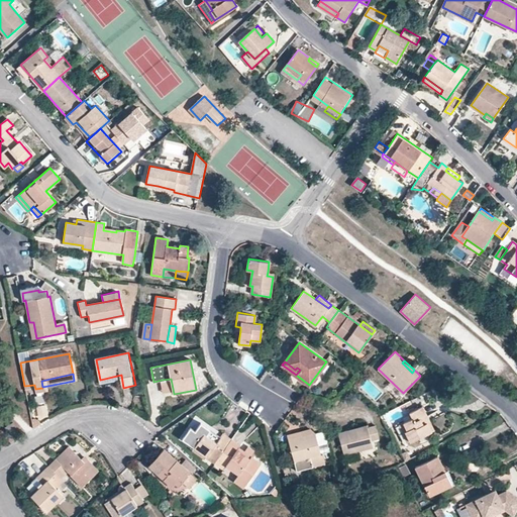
[(171,379),(162,380),(165,396),(174,394),(171,379)]
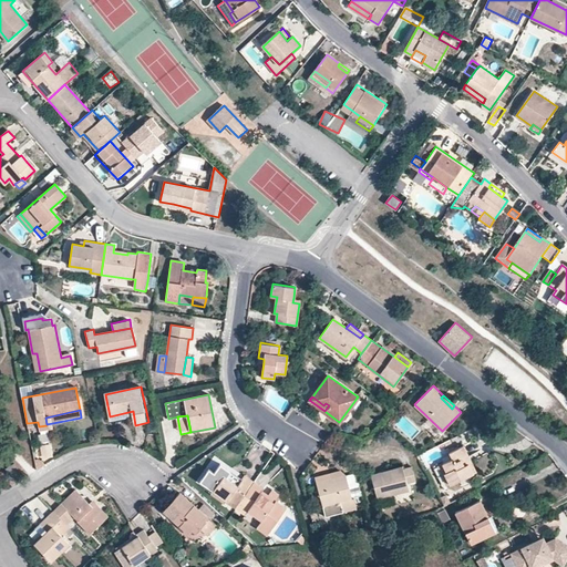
[(42,444),(52,441),(49,432),(40,434),(42,444)]
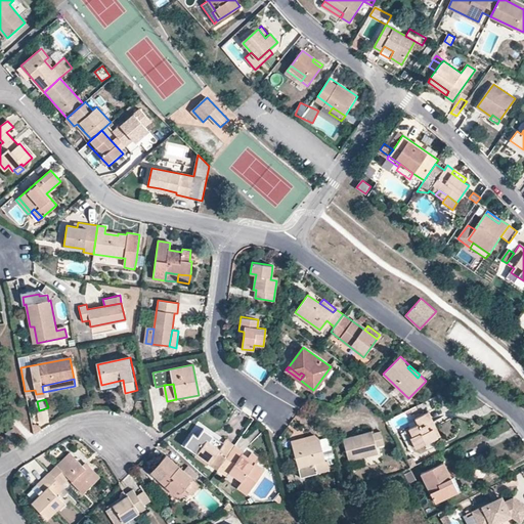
[(37,413),(41,425),(50,422),(46,410),(37,413)]
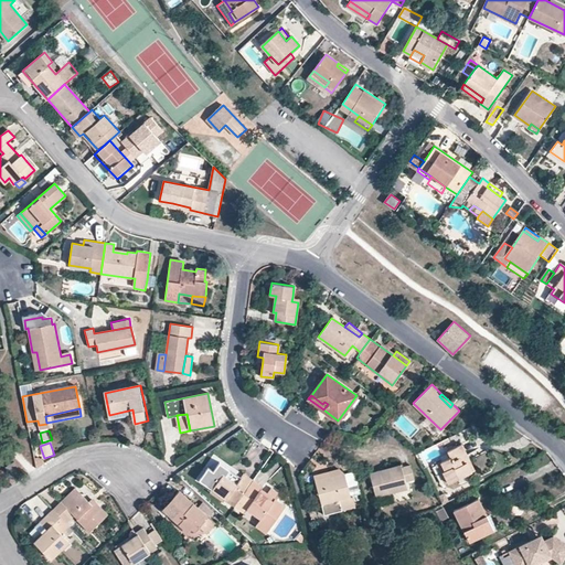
[(448,482),(475,469),(461,444),(448,451),(450,457),(440,461),(445,470),(443,471),(448,482)]
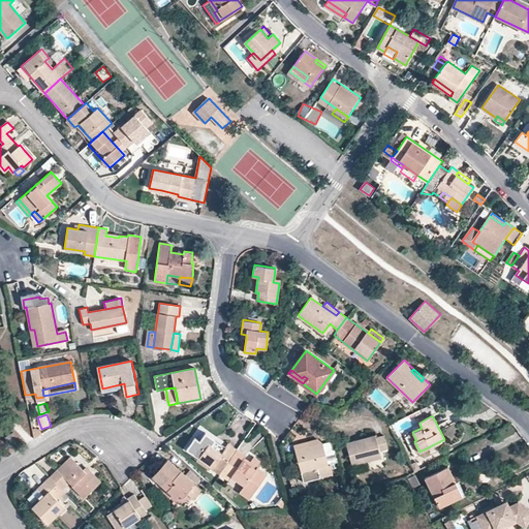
[(36,428),(32,430),(34,439),(41,434),(40,430),(36,428)]
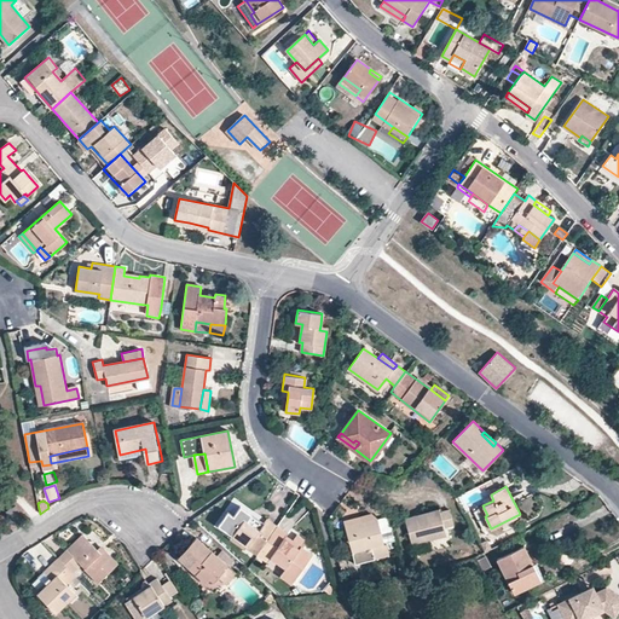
[(487,531),(491,528),(485,516),(487,515),(482,505),(476,509),(487,531)]
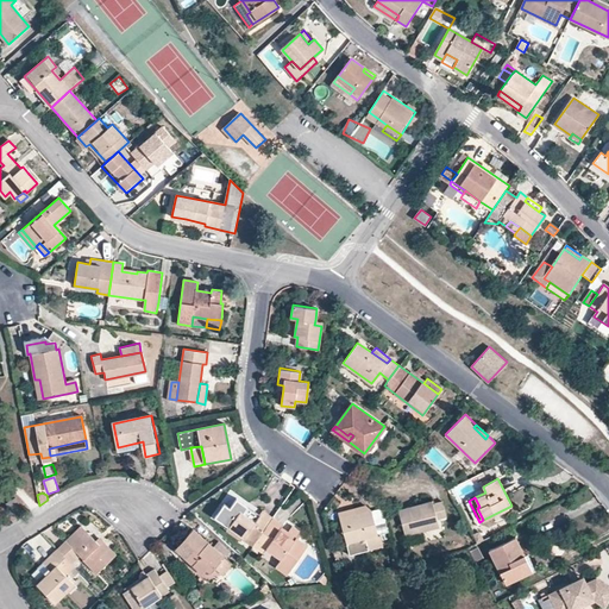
[(13,514),(22,509),(14,498),(7,503),(13,514)]
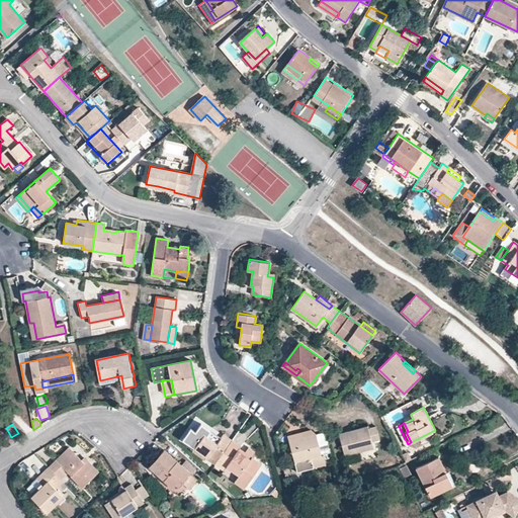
[(211,450),(221,456),(232,440),(224,434),(217,443),(206,436),(210,430),(200,424),(195,431),(187,443),(206,457),(211,450)]
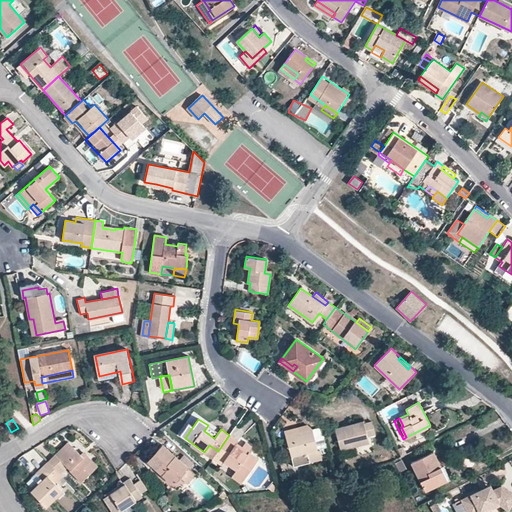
[(347,429),(346,425),(335,429),(340,450),(354,446),(369,442),(368,436),(375,434),(371,421),(364,423),(347,429)]
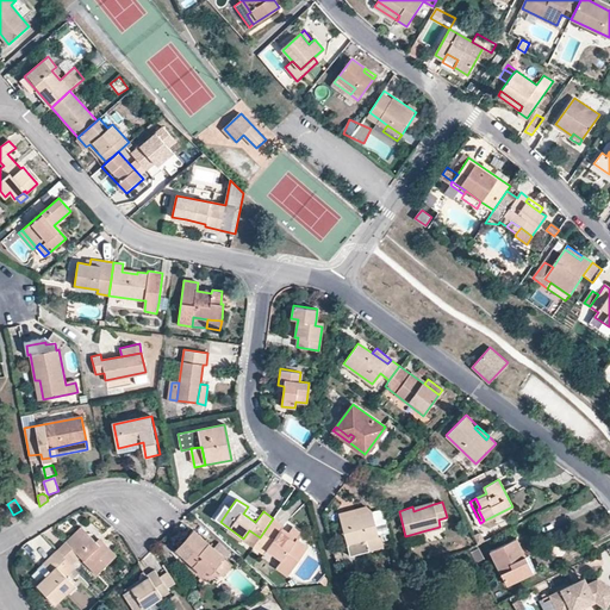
[(433,502),(412,506),(414,511),(434,504),(433,502)]
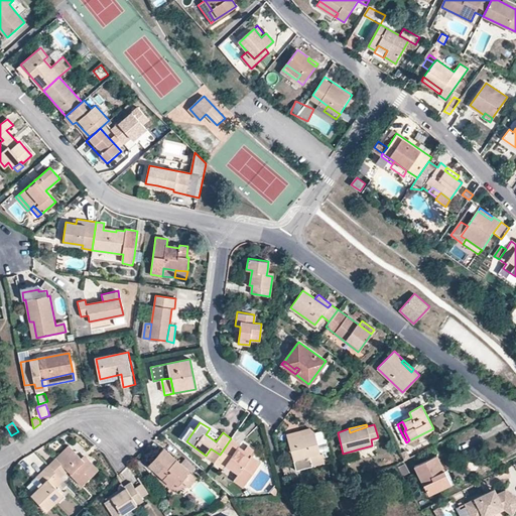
[(186,441),(195,429),(189,425),(180,438),(186,441)]
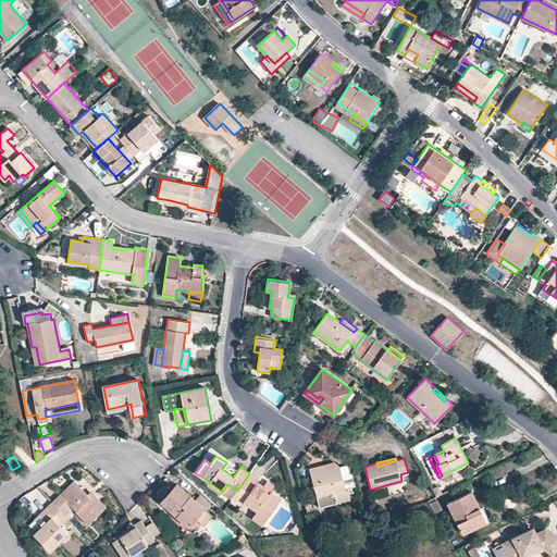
[(311,474),(338,467),(333,461),(309,468),(311,474)]
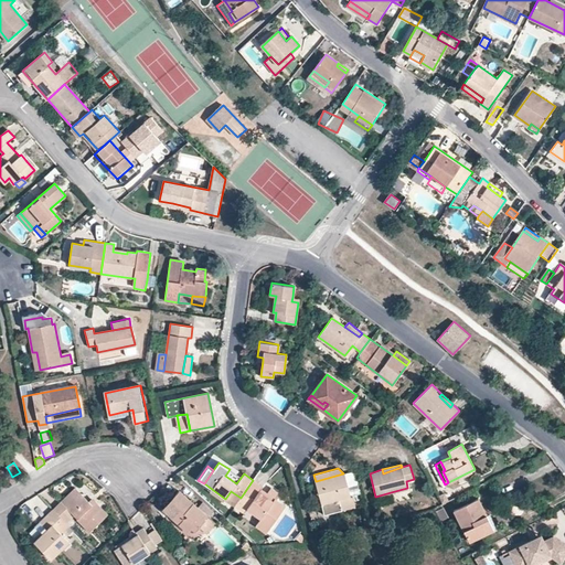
[(350,494),(343,473),(316,481),(323,513),(355,504),(352,494),(350,494)]
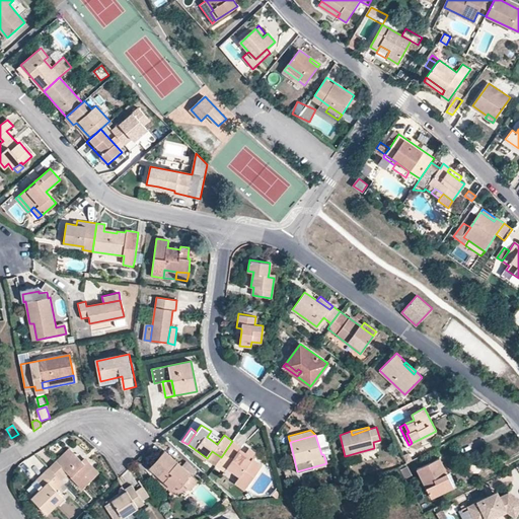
[(252,458),(244,453),(239,449),(240,447),(232,441),(221,457),(228,462),(229,463),(227,466),(240,475),(236,480),(234,484),(244,491),(262,465),(252,458)]
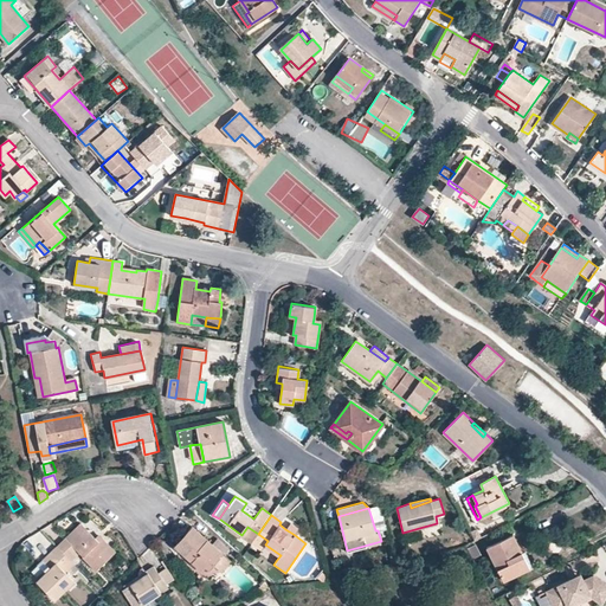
[(81,523),(57,547),(71,561),(79,553),(95,569),(115,550),(102,537),(98,541),(95,537),(81,523)]
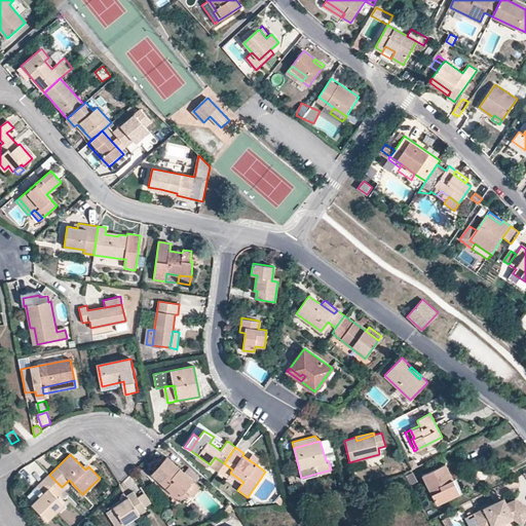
[(248,459),(256,464),(258,462),(250,456),(248,459)]
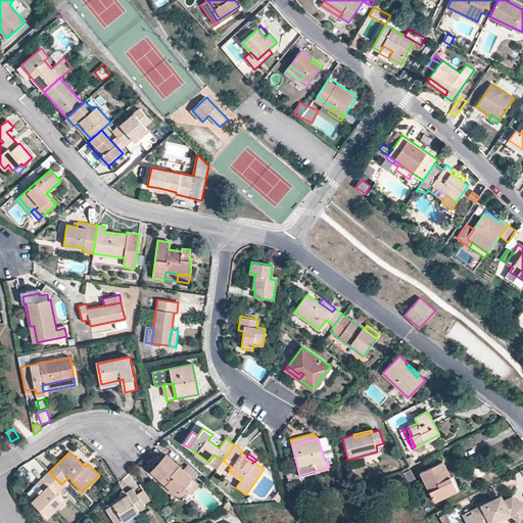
[(182,469),(165,455),(150,471),(174,491),(178,487),(181,490),(183,487),(190,493),(198,484),(192,478),(196,474),(186,465),(182,469)]
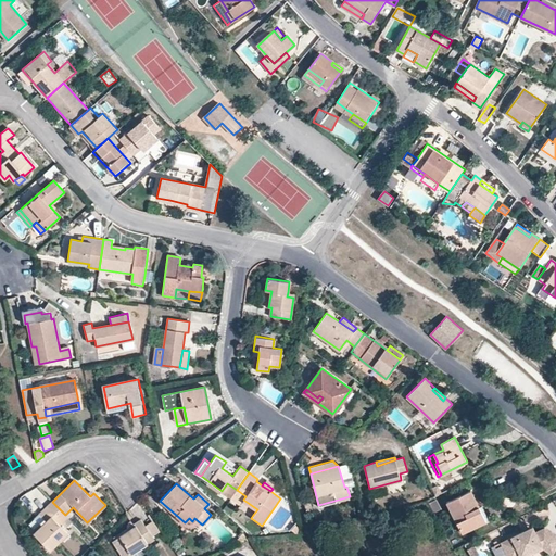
[(384,484),(369,489),(371,496),(387,492),(384,484)]
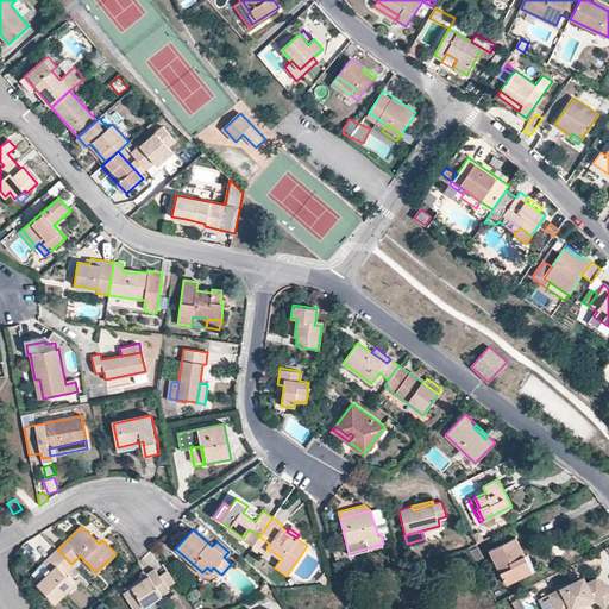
[(259,537),(256,541),(264,547),(268,542),(259,537)]
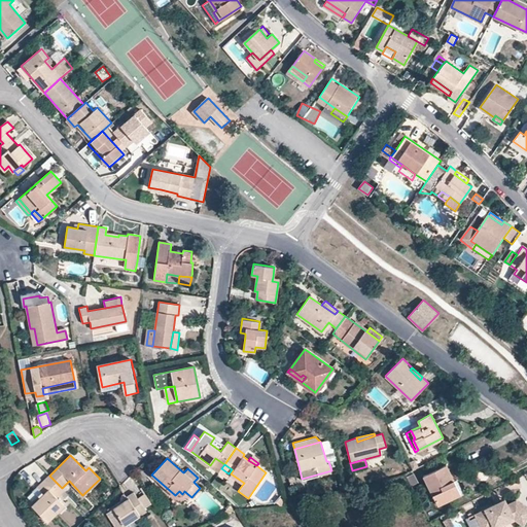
[(481,482),(489,478),(483,464),(475,468),(481,482)]
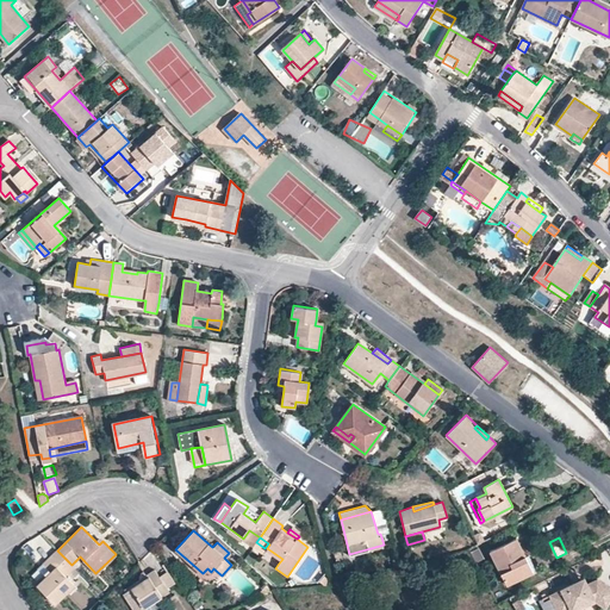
[(506,585),(530,573),(522,556),(523,555),(515,539),(490,551),(506,585)]
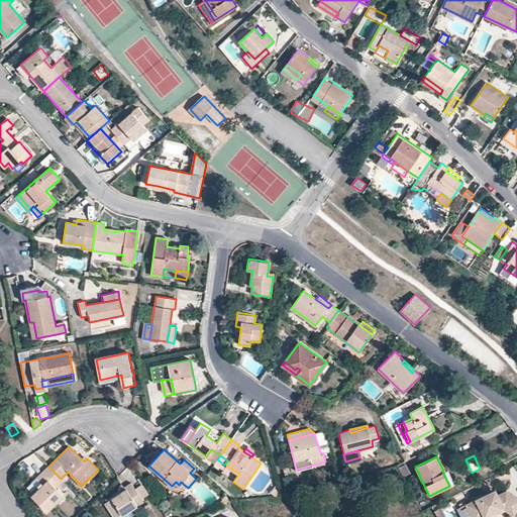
[(222,471),(235,479),(239,474),(226,464),(222,471)]
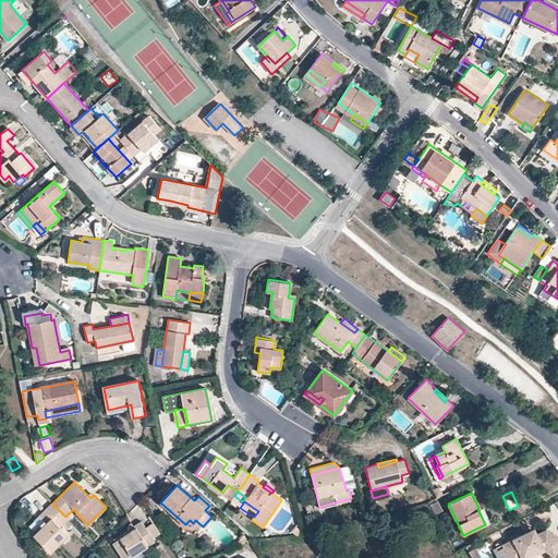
[(68,520),(65,517),(52,504),(39,516),(47,523),(34,535),(49,552),(68,535),(60,526),(68,520)]
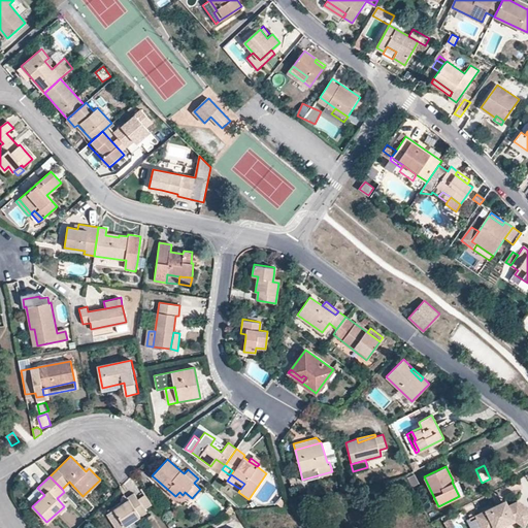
[(456,479),(453,481),(452,482),(459,496),(464,494),(456,479)]
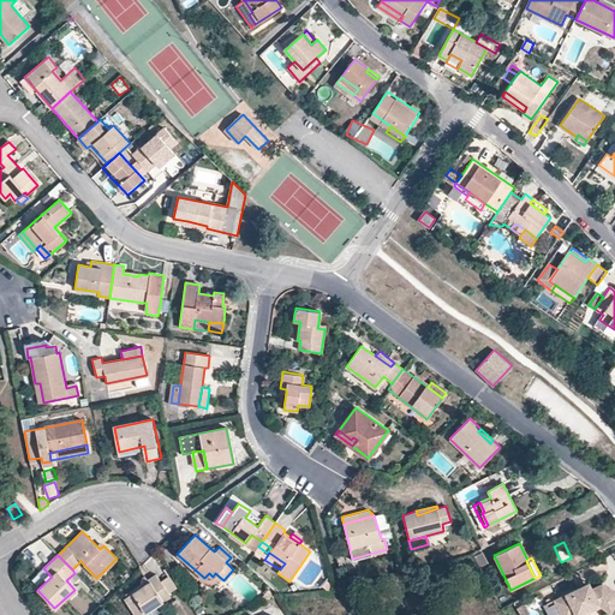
[(156,574),(148,579),(151,583),(144,586),(123,599),(132,614),(139,614),(171,597),(168,595),(161,581),(156,574)]
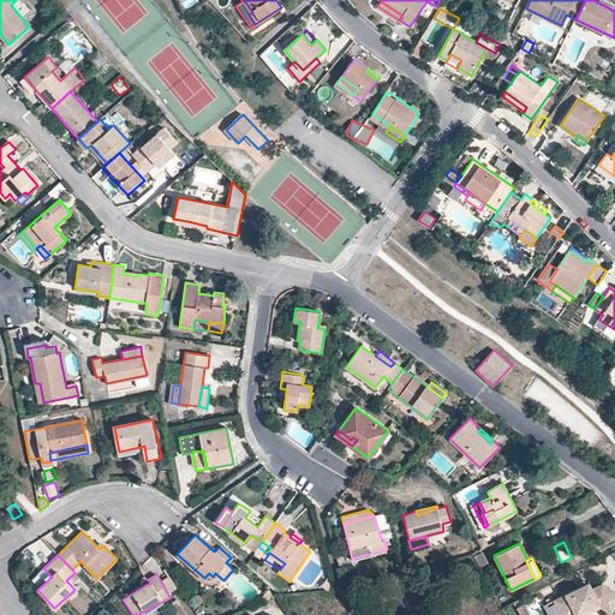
[(171,575),(161,581),(168,595),(179,589),(171,575)]
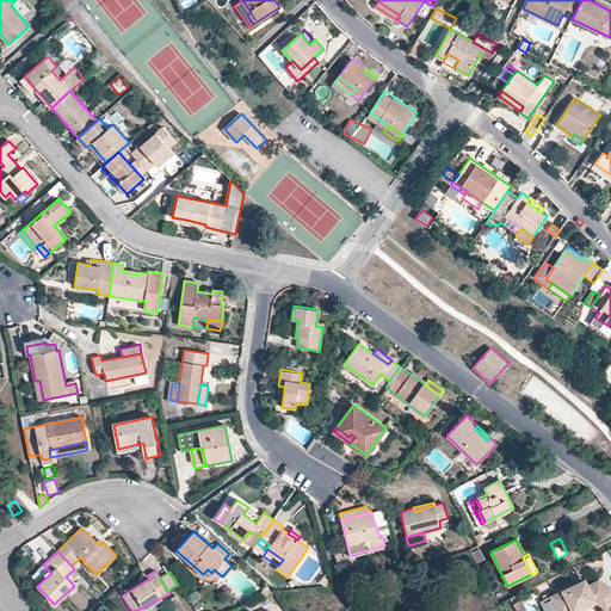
[(586,586),(581,590),(580,587),(575,588),(574,585),(549,598),(555,610),(573,610),(575,610),(581,610),(586,609),(584,604),(588,600),(592,606),(596,604),(605,610),(610,600),(610,588),(597,581),(586,586)]
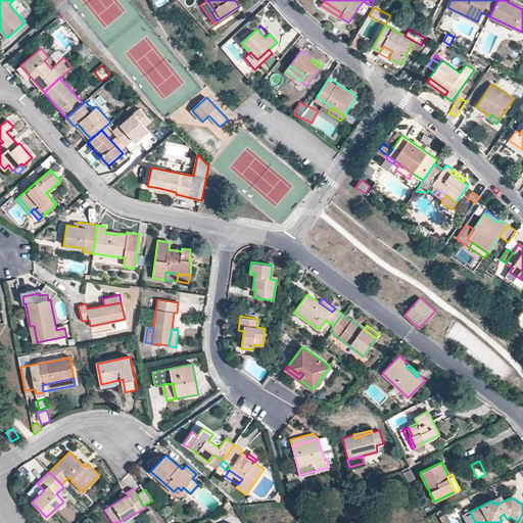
[(222,509),(225,512),(234,508),(227,502),(222,509)]
